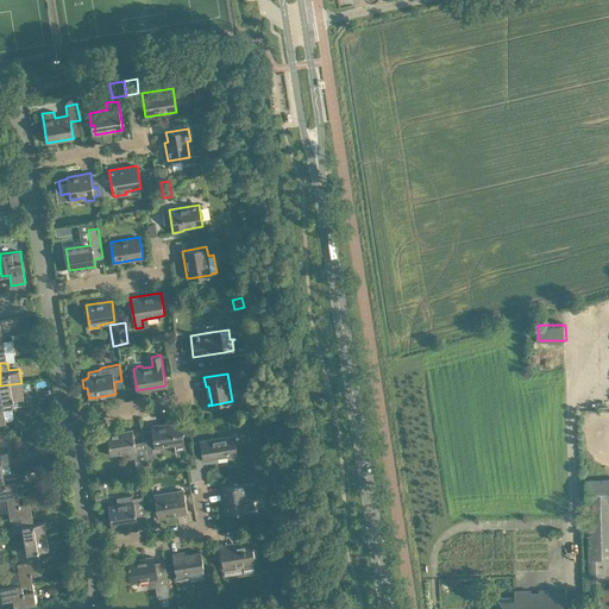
[(23,396),(22,383),(0,385),(0,390),(0,394),(0,408),(4,408),(11,407),(25,405),(23,396)]
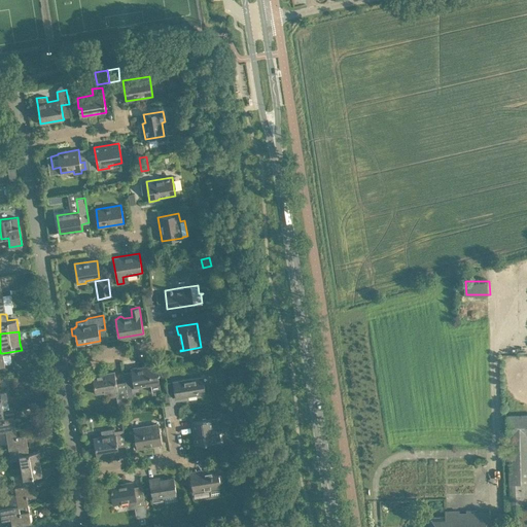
[(11,361),(9,352),(3,353),(0,353),(0,365),(5,364),(5,363),(9,363),(11,361)]
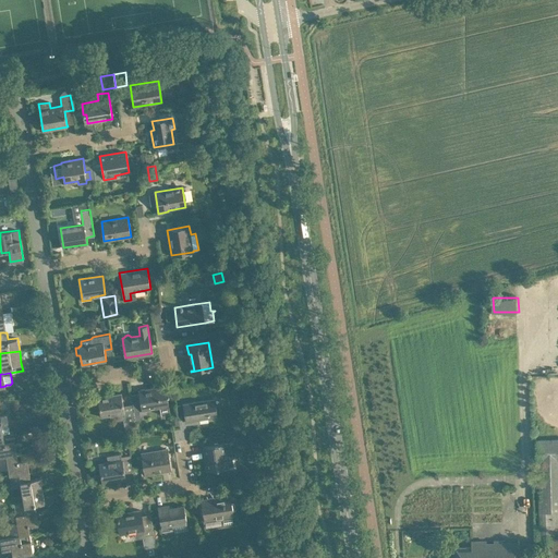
[(169,413),(168,405),(169,405),(166,385),(138,390),(142,410),(160,407),(161,414),(169,413)]
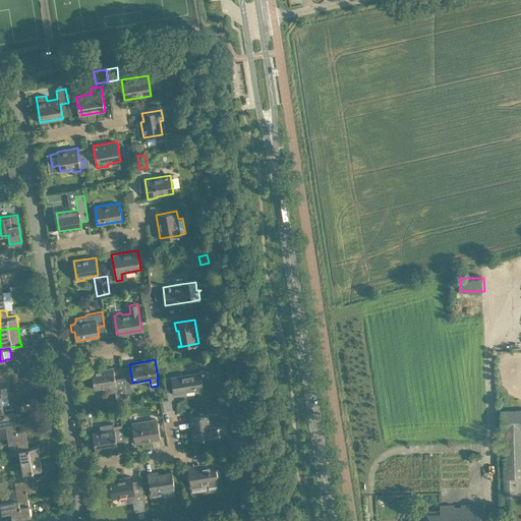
[(116,386),(113,366),(113,367),(92,370),(95,389),(103,387),(104,393),(117,391),(116,386)]
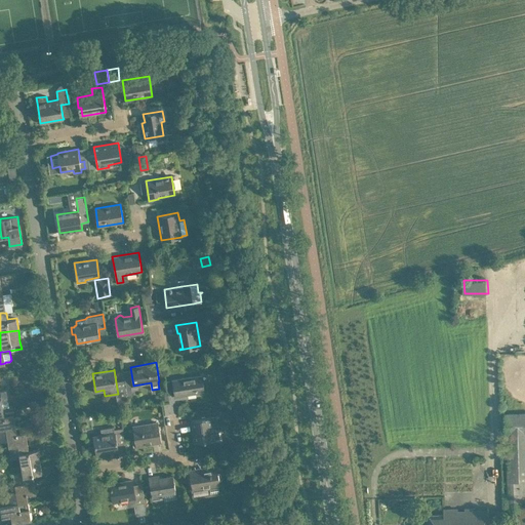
[(186,395),(205,392),(202,374),(172,379),(174,394),(186,392),(186,395)]
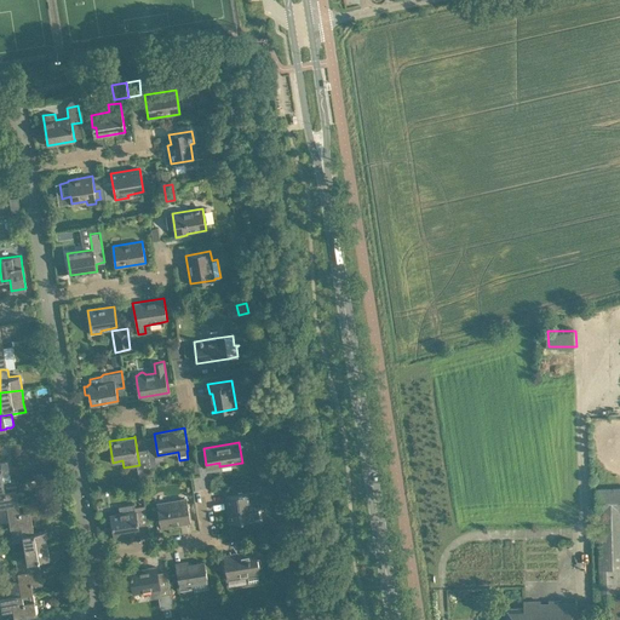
[(151,481),(149,468),(137,469),(141,483),(151,481)]
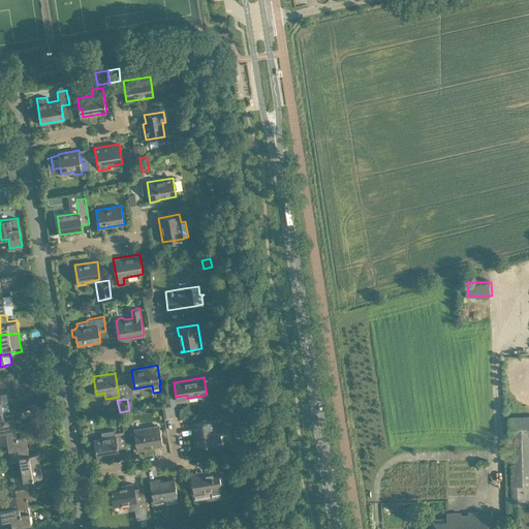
[(173,404),(163,407),(166,417),(176,414),(173,404)]
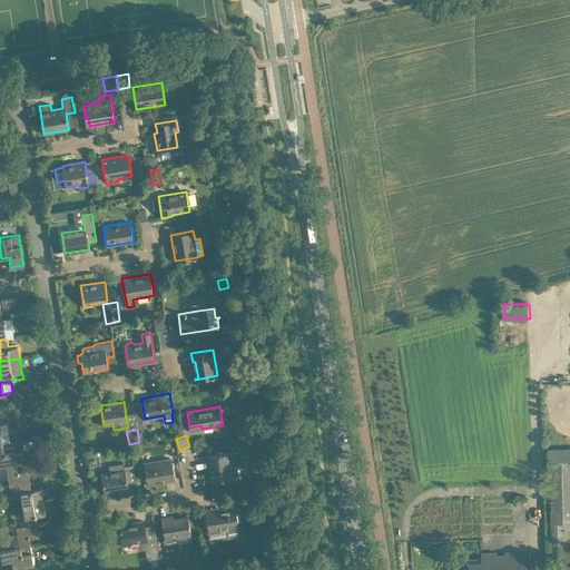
[(3,444),(0,444),(0,465),(17,463),(15,450),(18,450),(17,442),(3,444)]
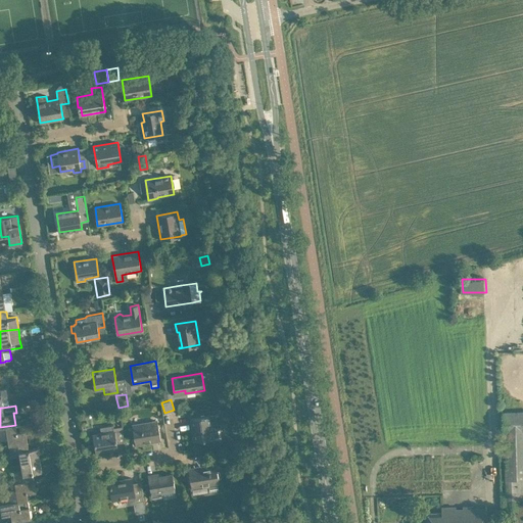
[(522,410),(502,411),(503,434),(505,434),(506,479),(507,522),(522,522),(522,496),(515,497),(515,479),(522,479),(522,478),(522,410)]
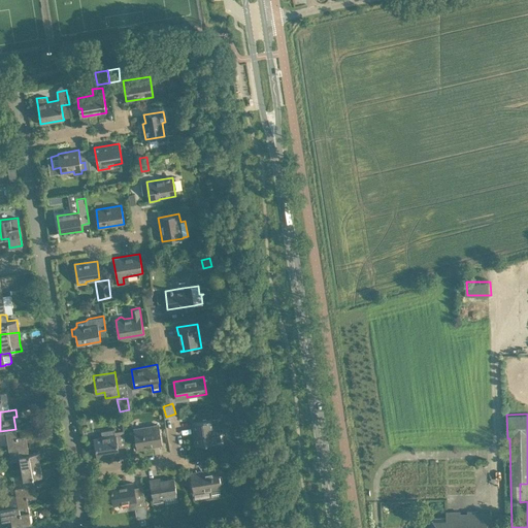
[(222,433),(220,433),(218,418),(192,423),(196,444),(217,441),(217,443),(224,442),(222,433)]
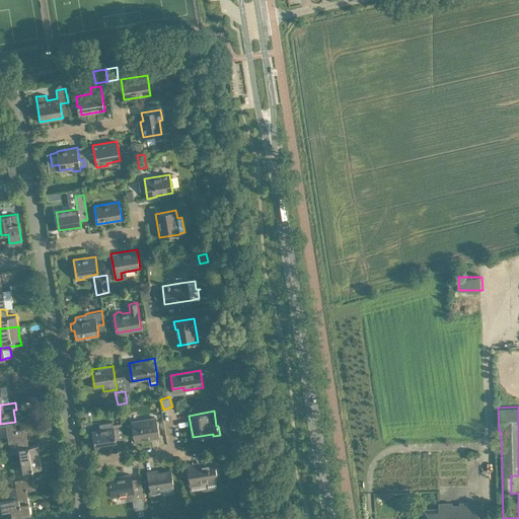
[(160,438),(156,417),(131,421),(135,442),(135,441),(159,437),(159,438),(160,438)]
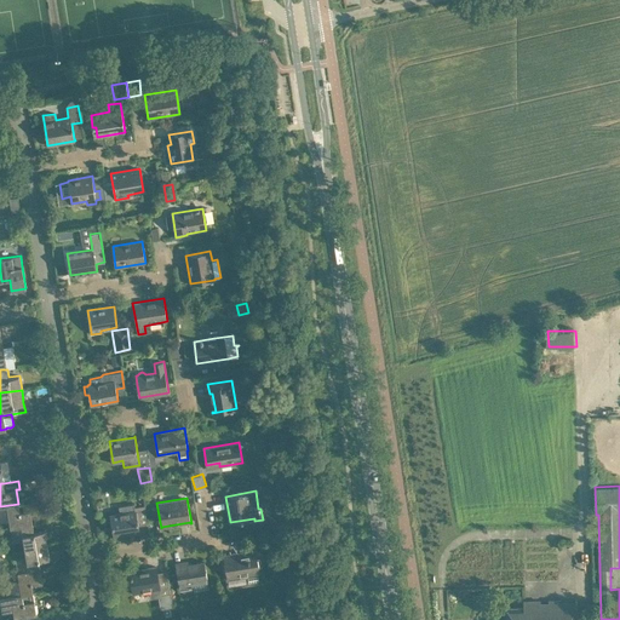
[(19,511),(18,504),(0,506),(0,521),(9,520),(11,528),(33,524),(30,510),(19,511)]
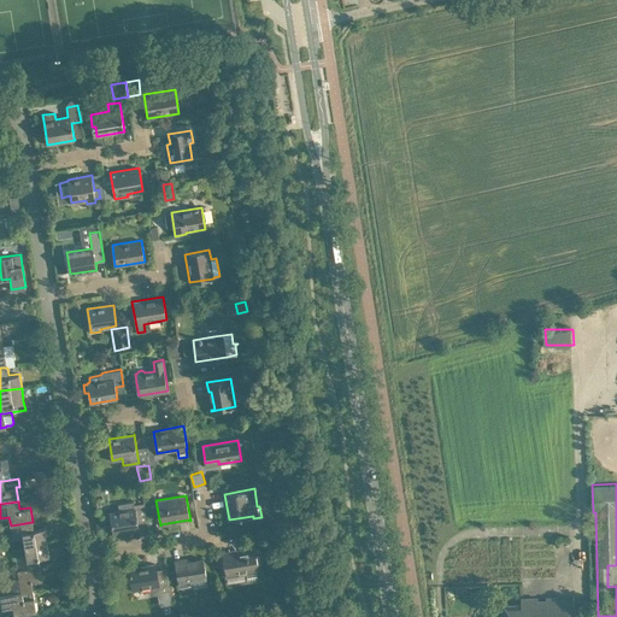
[(135,509),(134,501),(118,504),(119,511),(110,512),(112,533),(139,529),(135,509)]
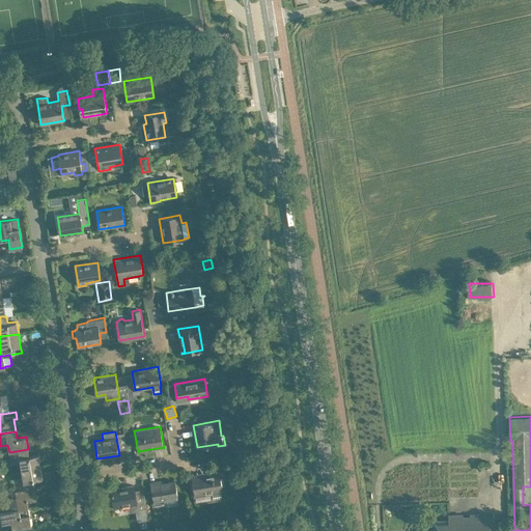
[(242,448),(236,449),(238,453),(240,453),(240,456),(248,455),(248,452),(243,452),(242,448)]
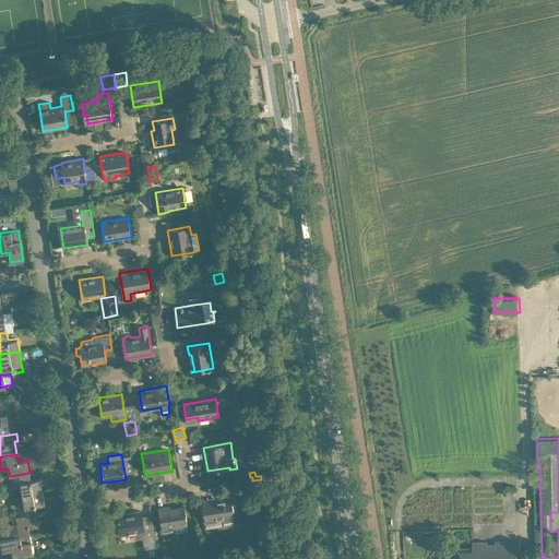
[(31,479),(30,473),(10,476),(12,488),(21,487),(22,494),(43,490),(40,478),(31,479)]
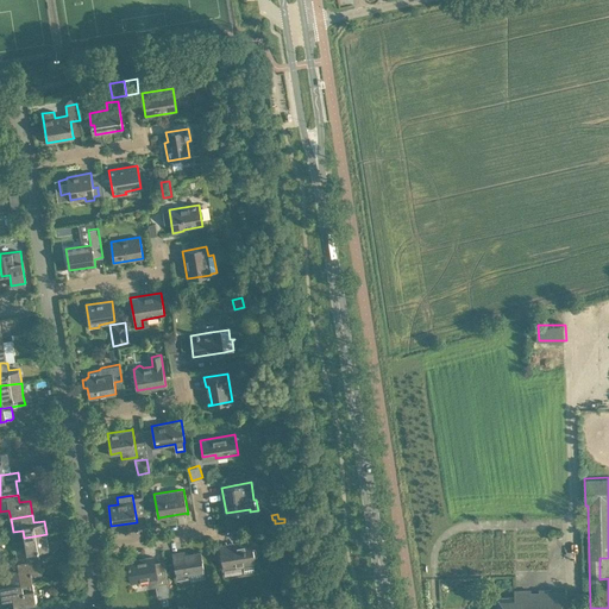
[(18,562),(39,558),(38,550),(49,548),(46,534),(24,538),(25,546),(16,548),(18,562)]
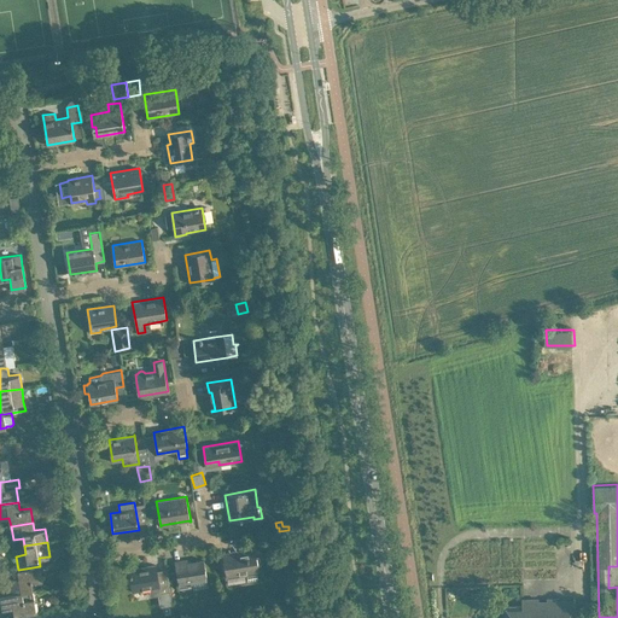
[(238,551),(222,553),(226,576),(238,575),(245,573),(246,583),(264,579),(262,569),(258,569),(257,560),(255,548),(255,551),(238,553),(238,551)]
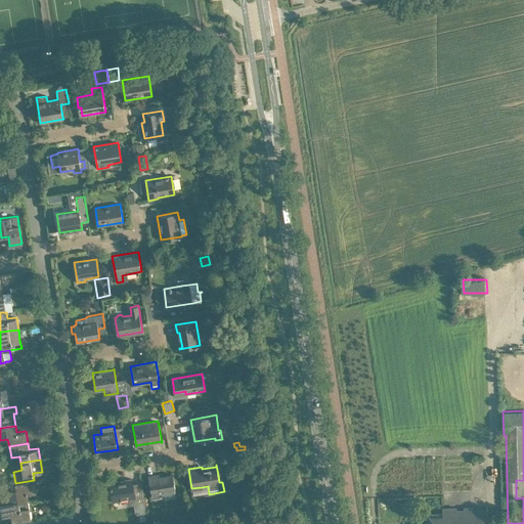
[(159,476),(159,474),(148,476),(151,498),(164,496),(163,493),(175,491),(173,474),(159,476)]
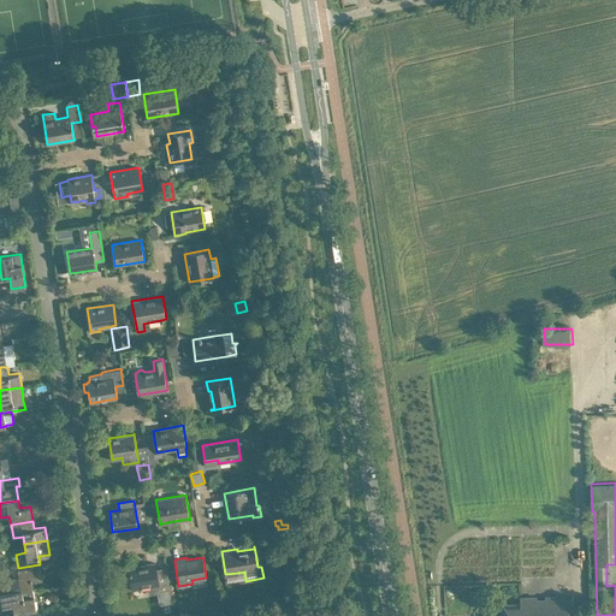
[(155,563),(129,567),(132,590),(150,586),(152,586),(152,592),(160,591),(157,569),(155,563)]
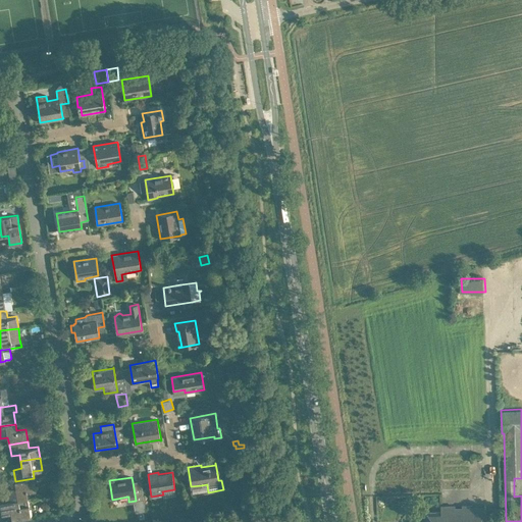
[(9,502),(28,499),(27,491),(36,490),(34,478),(15,481),(16,488),(7,489),(9,502)]
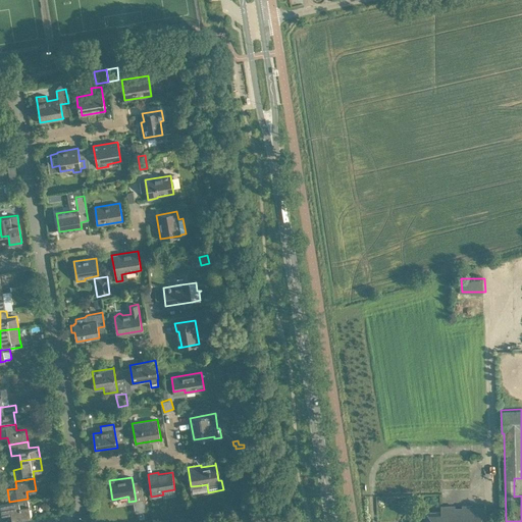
[(31,517),(28,499),(9,502),(0,502),(0,503),(2,515),(11,513),(12,520),(31,517)]
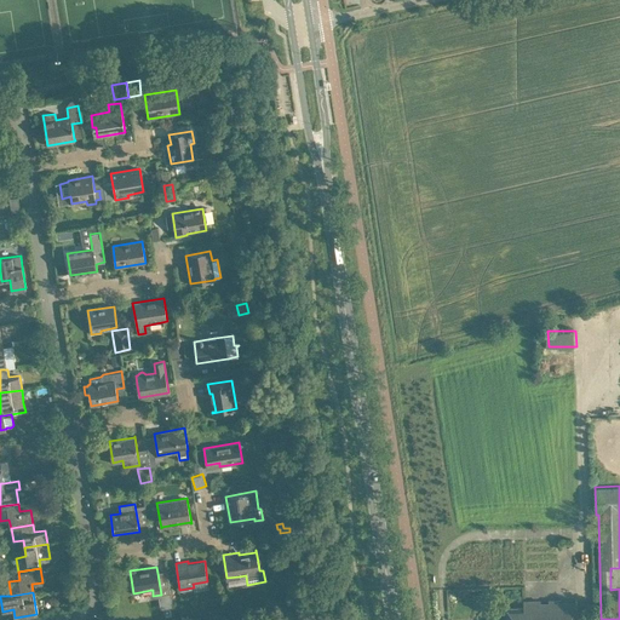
[(171,593),(162,595),(165,608),(173,607),(171,593)]
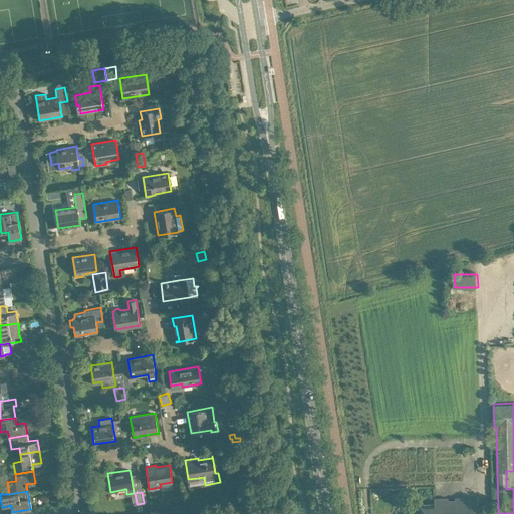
[(421,504),(421,513),(478,513),(478,500),(464,501),(464,498),(455,498),(455,500),(448,500),(448,498),(434,498),(434,503),(421,504)]
